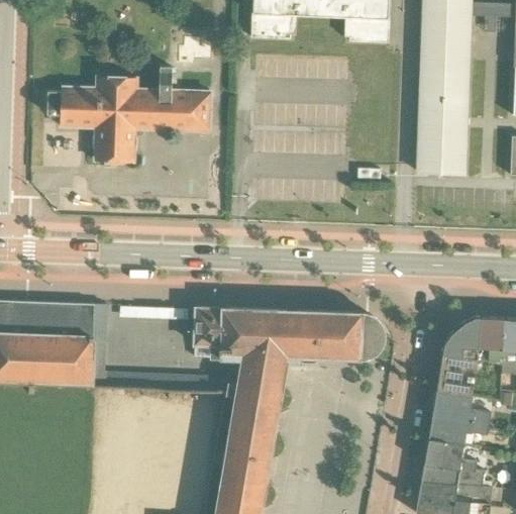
[(348,41),(387,42),(388,0),(252,0),(251,38),(290,39),(290,35),(295,35),(296,15),(344,17),(343,37),(348,37),(348,41)]
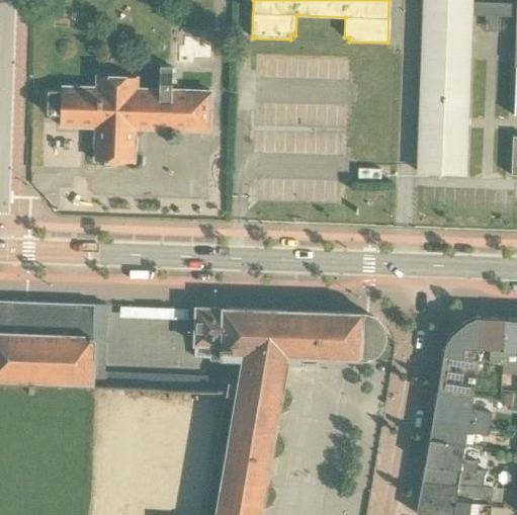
[(423,0),(417,173),(464,175),(470,17),(471,3),(471,0),(423,0)]
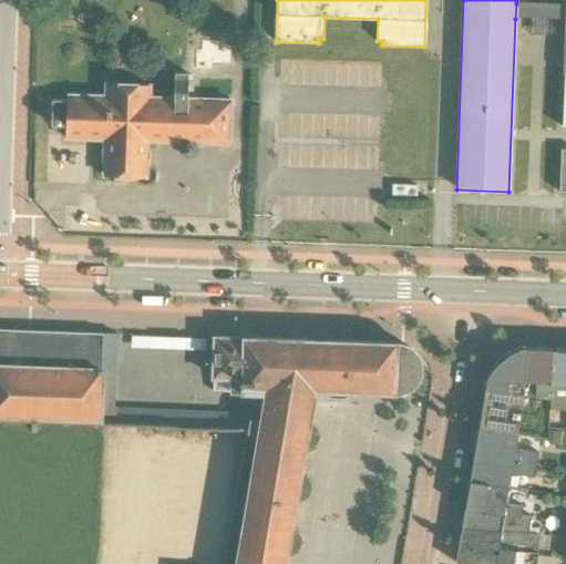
[(565,4),(516,3),(515,19),(531,19),(531,36),(547,36),(548,19),(564,20),(565,4)]
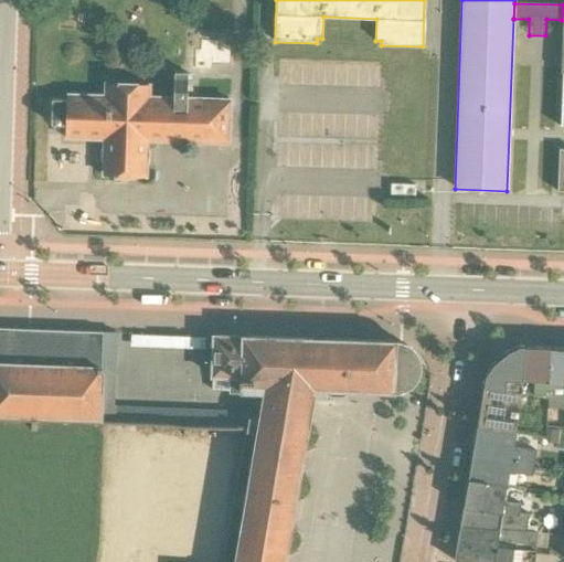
[(136,178),(146,178),(146,166),(149,166),(150,151),(147,151),(147,141),(158,141),(158,145),(174,145),(174,142),(199,142),(198,146),(215,147),(215,144),(229,144),(230,99),(188,97),(188,74),(174,74),(174,96),(151,96),(152,84),(105,82),(104,97),(67,96),(67,97),(66,97),(66,102),(52,101),(51,126),(65,126),(65,139),(77,139),(77,142),(94,142),(94,139),(105,140),(104,149),(100,149),(100,163),(104,163),(104,177),(114,177),(113,183),(115,183),(115,181),(135,182),(135,184),(136,184),(136,178)]
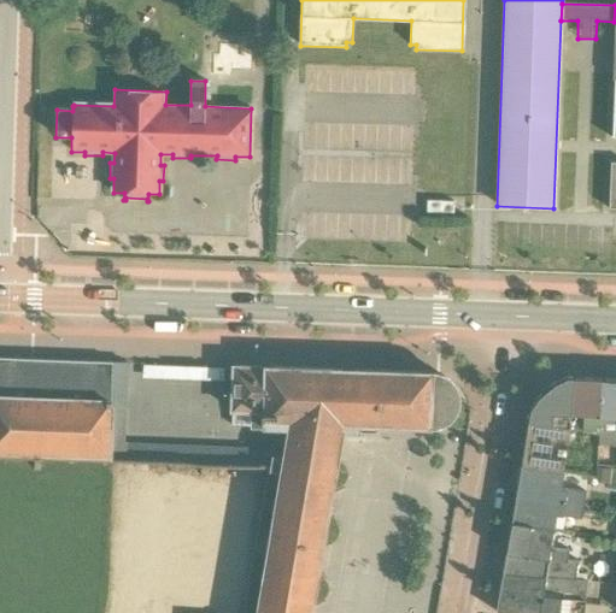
[(127,364),(0,360),(0,455),(124,461),(124,443),(127,364)]
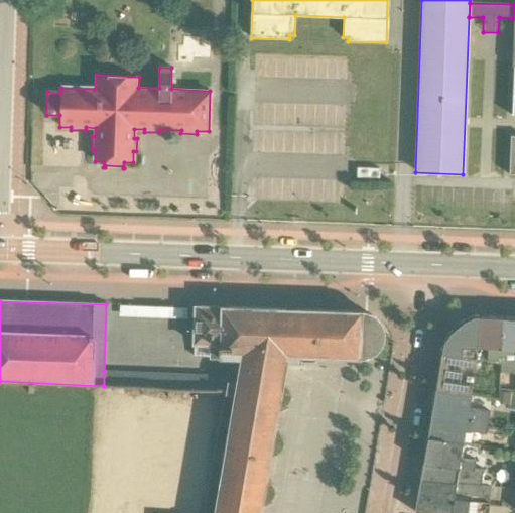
[(194,358),(218,359),(219,308),(196,307),(194,358)]
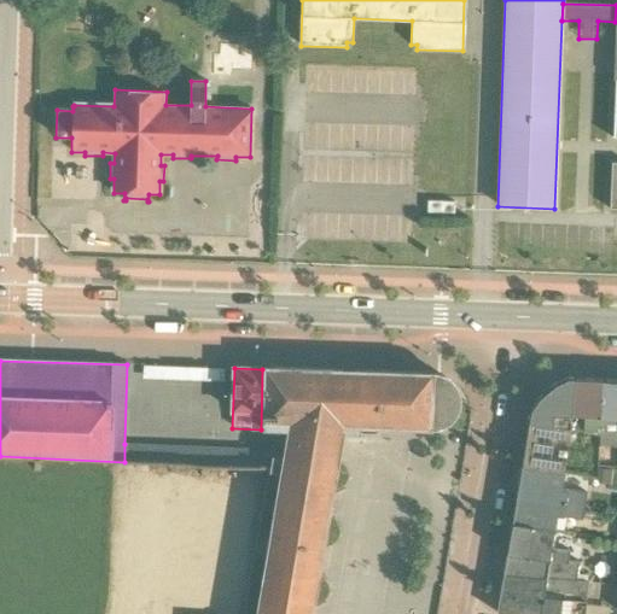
[(314,613),(344,433),(360,433),(360,431),(374,432),(377,431),(377,428),(378,425),(431,427),(440,426),(448,422),(453,416),(457,409),(457,407),(458,401),(457,392),(453,385),(446,380),(438,376),(430,375),(428,374),(262,369),(261,430),(277,431),(272,454),(124,444),(124,462),(271,467),(271,473),(279,474),(256,613),(314,613)]
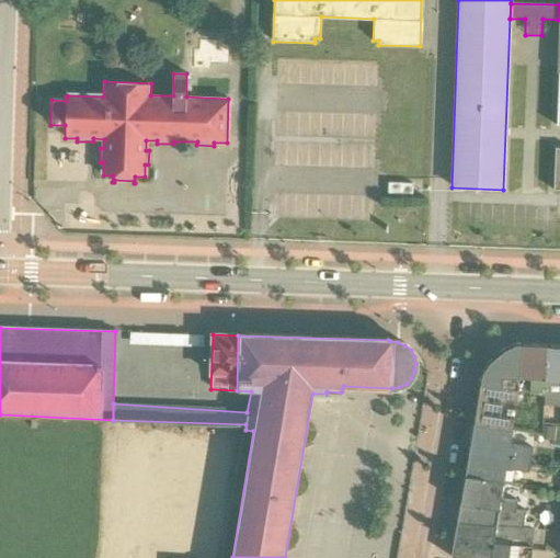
[(517,391),(520,345),(515,345),(502,351),(490,362),(482,373),(479,385),(517,391)]
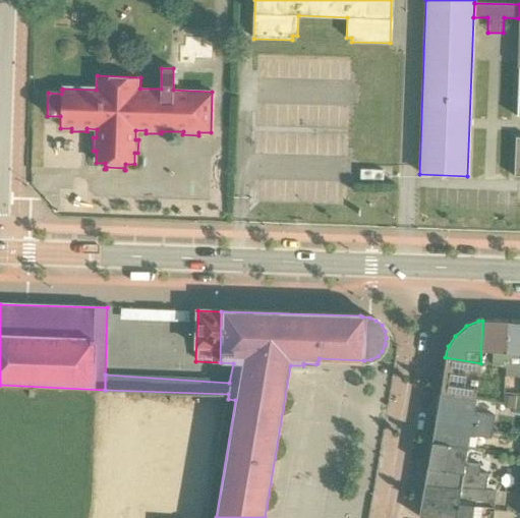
[(506,367),(507,321),(482,321),(480,363),(506,367)]
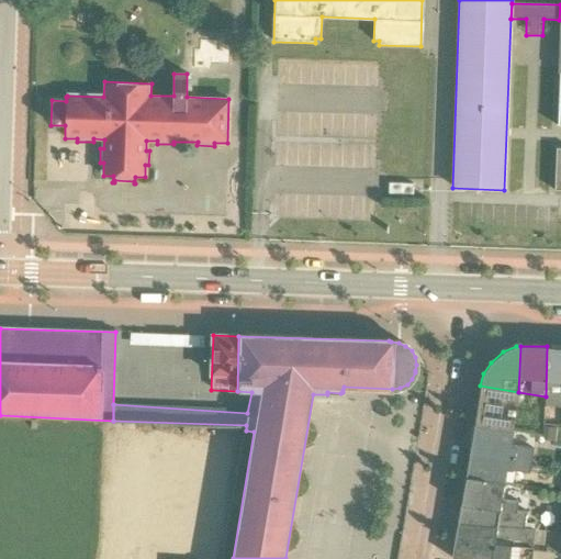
[(560,347),(547,346),(546,397),(546,406),(560,407),(560,347)]
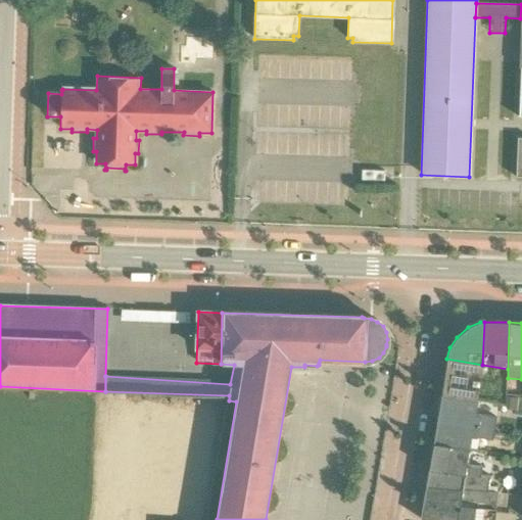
[(482,365),(446,359),(441,395),(477,402),(482,365)]
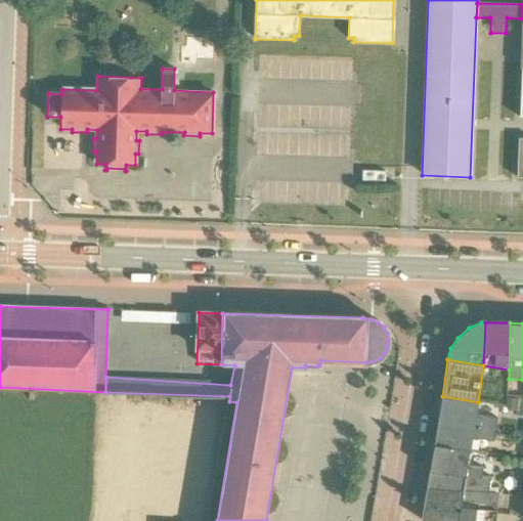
[(478,402),(442,396),(437,421),(495,430),(496,419),(476,415),(478,402)]
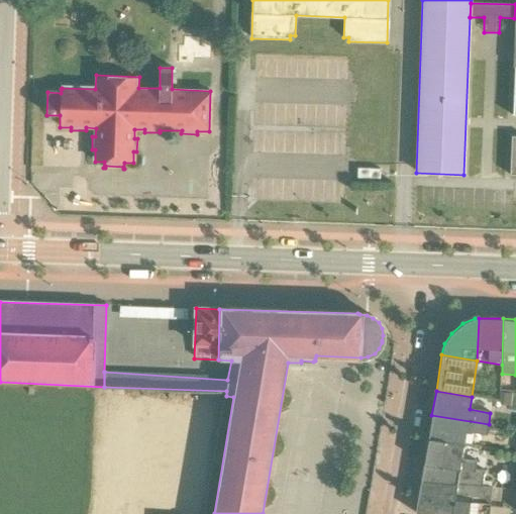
[(487,436),(489,424),(431,415),(428,439),(462,444),(465,444),(467,432),(487,436)]
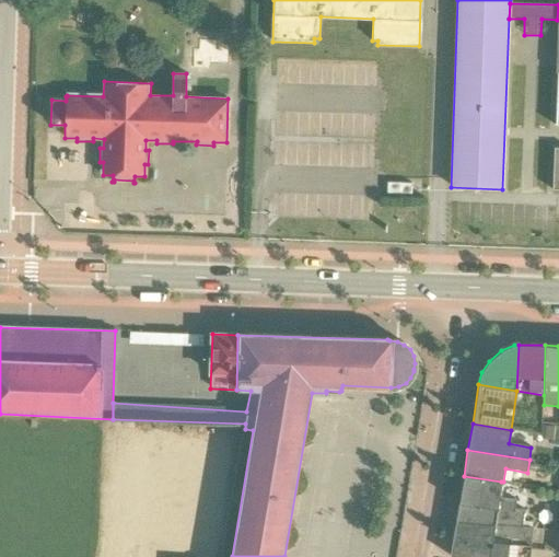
[(458,505),(524,514),(525,510),(514,508),(515,500),(499,497),(501,482),(464,476),(458,505)]
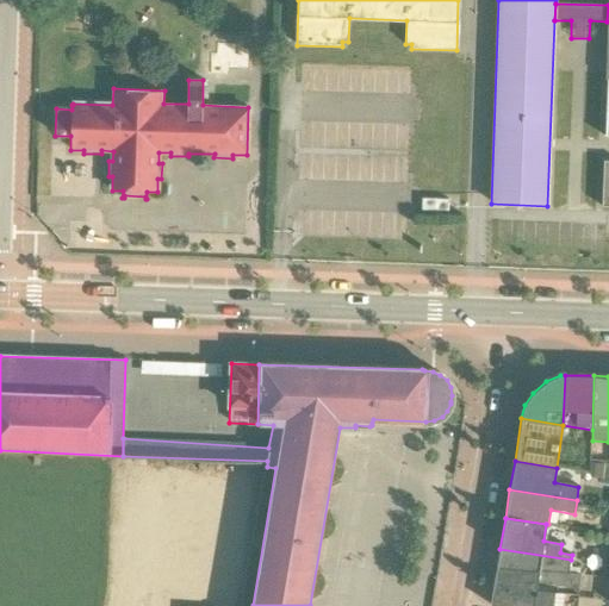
[(490,605),(601,605),(602,600),(577,598),(579,575),(569,574),(571,560),(499,549),(490,605)]
